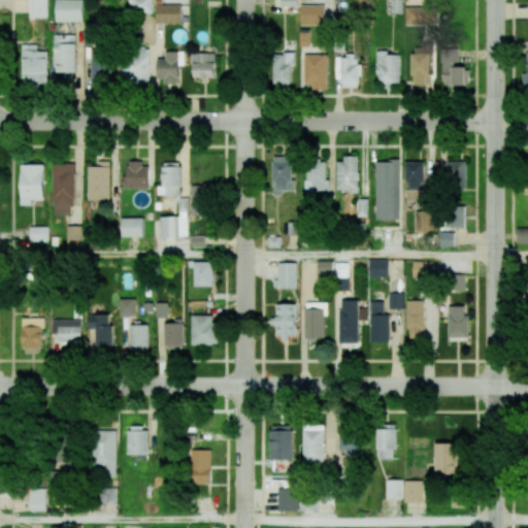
[(30,0),(48,0),(48,17),(31,17),(30,0)]
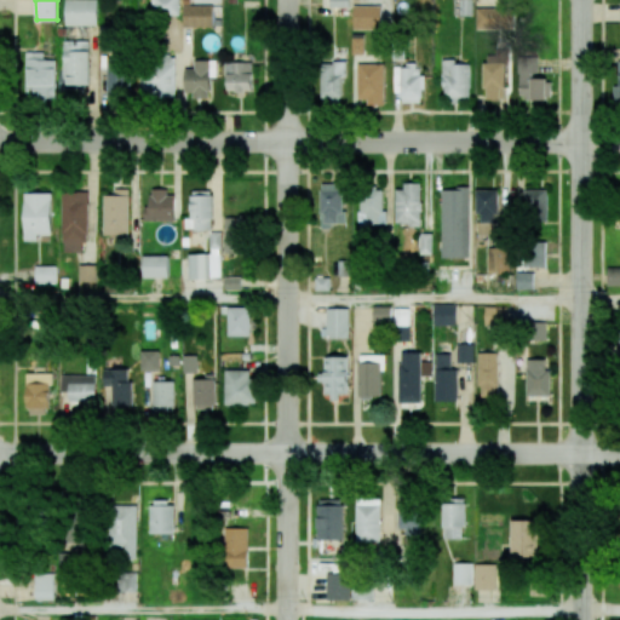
[(67,0),(98,0),(98,23),(67,23),(67,0)]
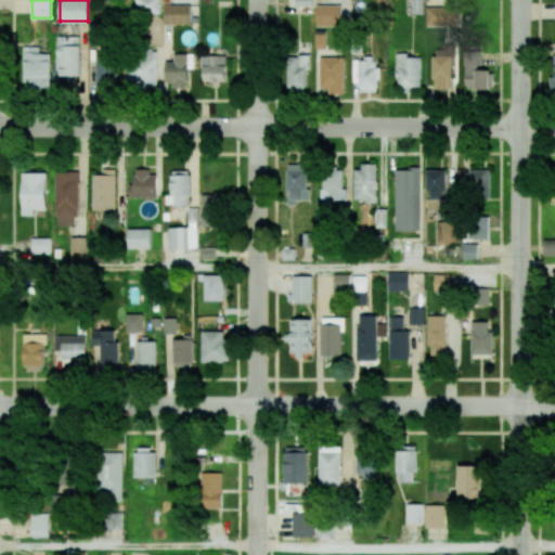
[(138,0),(162,0),(162,12),(138,12),(138,0)]
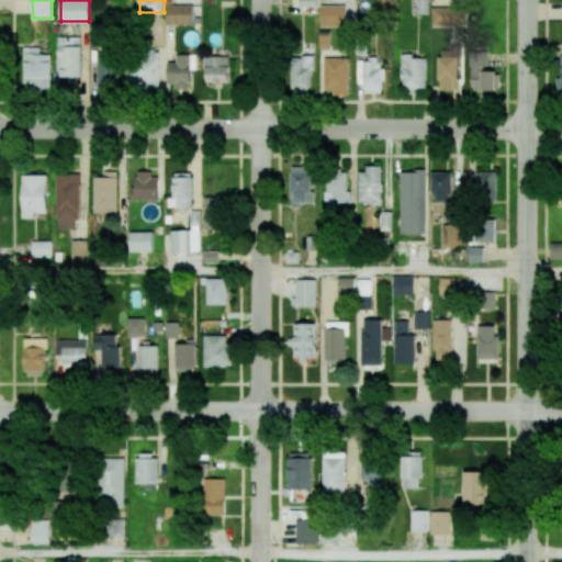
[(416,0),(416,13),(428,14),(428,0),(416,0)]
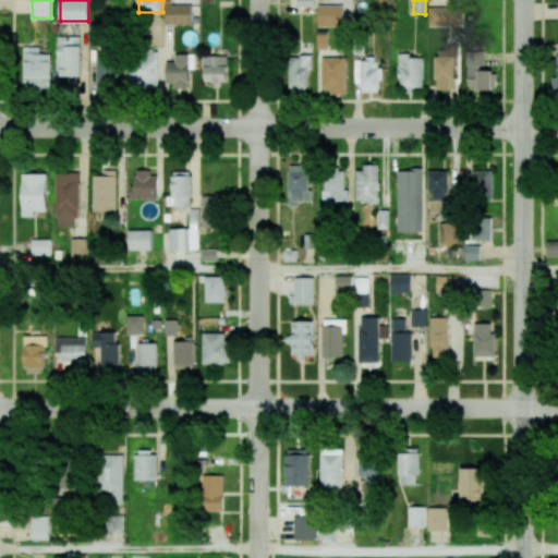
[(167,3),(193,3),(193,23),(167,23),(167,3)]
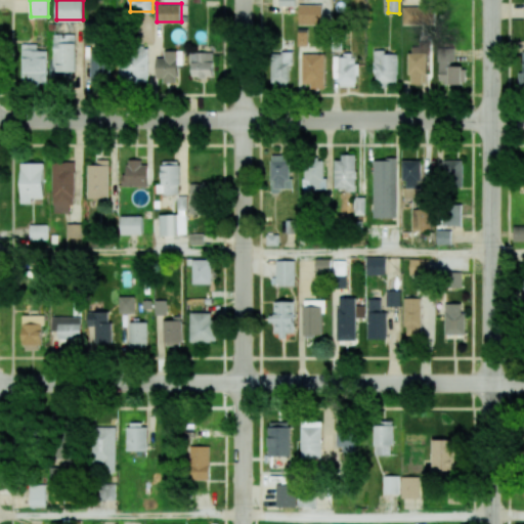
[(298,25),(321,25),(322,5),(299,4),(298,25)]
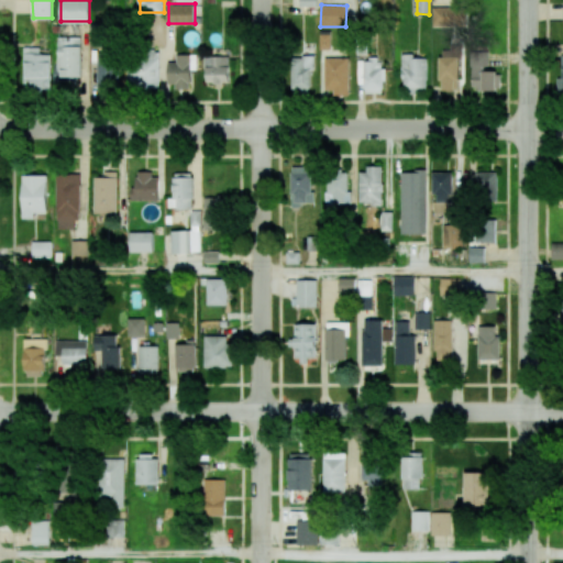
[(432,25),(459,26),(460,9),(432,8),(432,25)]
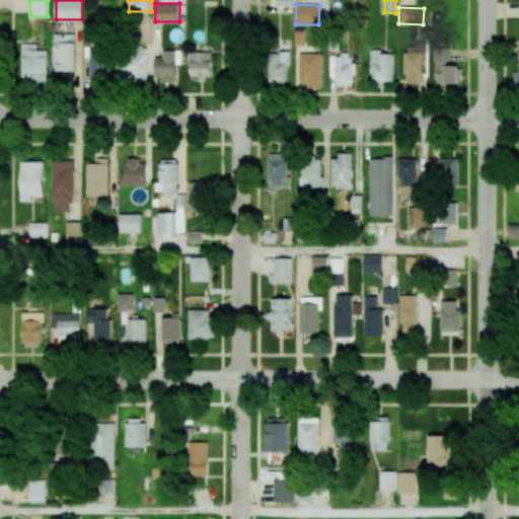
[(85,19),(97,19),(98,41),(85,41),(85,19)]
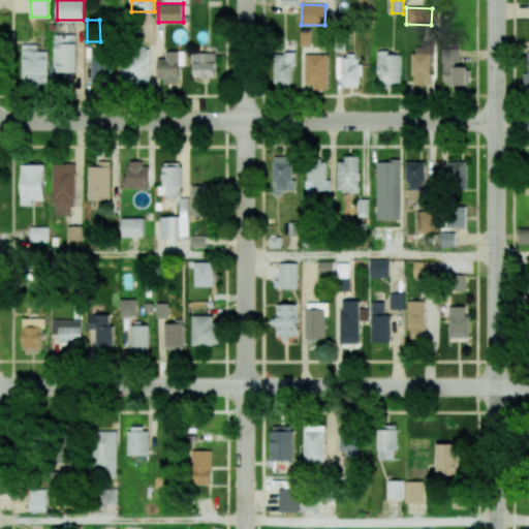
[(301,47),(311,47),(311,32),(301,32),(301,47)]
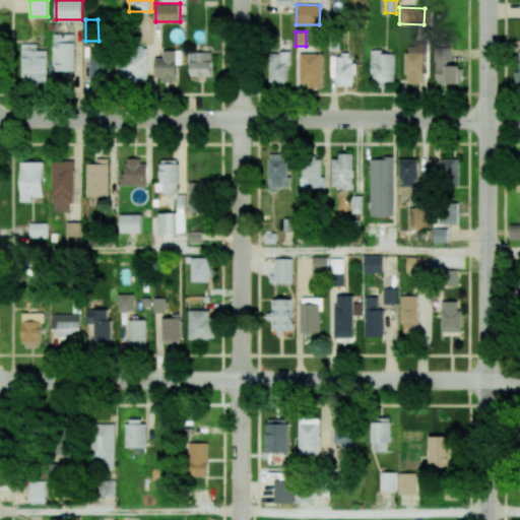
[(74,71),(75,35),(54,35),(54,70),(74,71)]
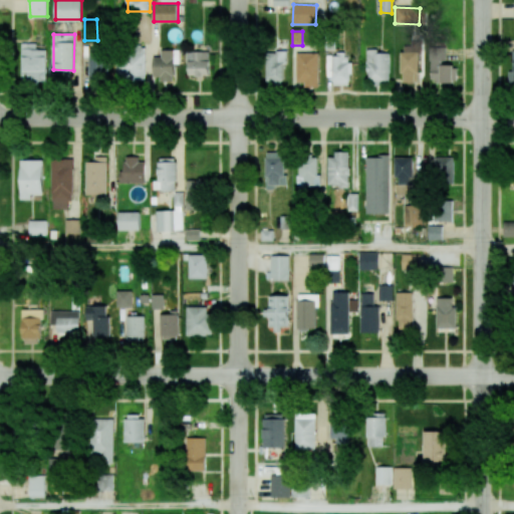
[(47,49),(36,49),(37,43),(23,43),(22,81),(47,82),(47,49)]
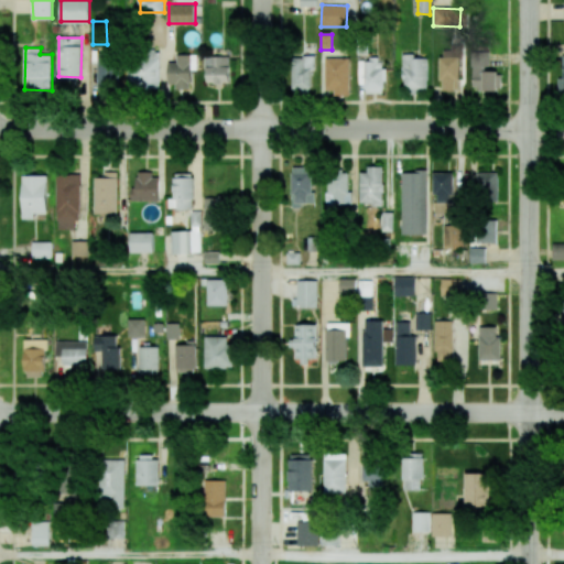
[(129,88),(160,87),(159,51),(141,52),(141,62),(128,63),(129,88)]
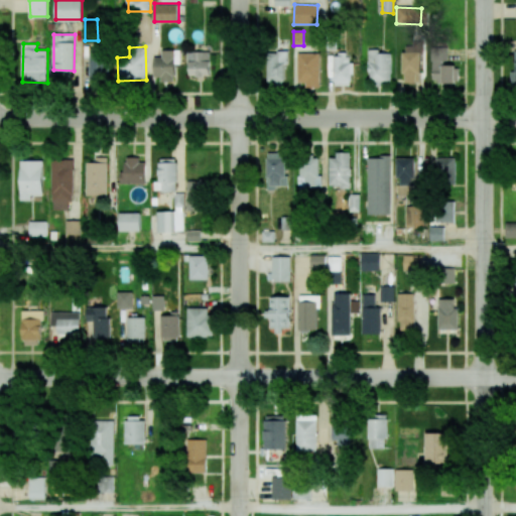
[(90,82),(109,82),(109,48),(89,48),(90,82)]
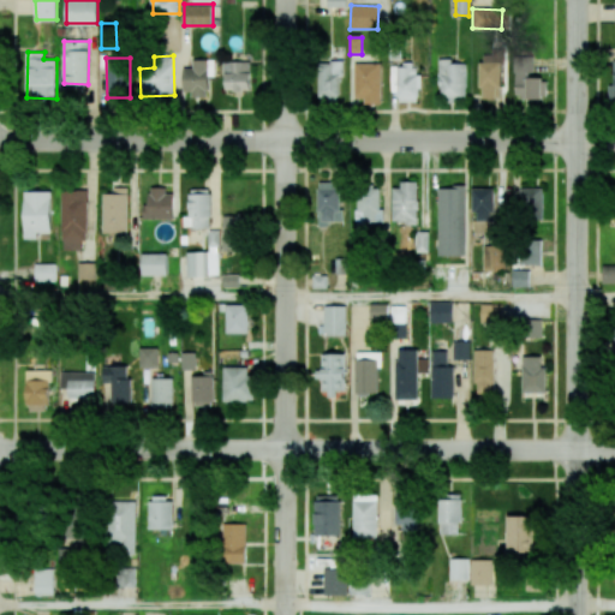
[(183,69),(184,96),(208,95),(208,77),(214,76),(214,59),(191,60),(192,67),(183,69)]
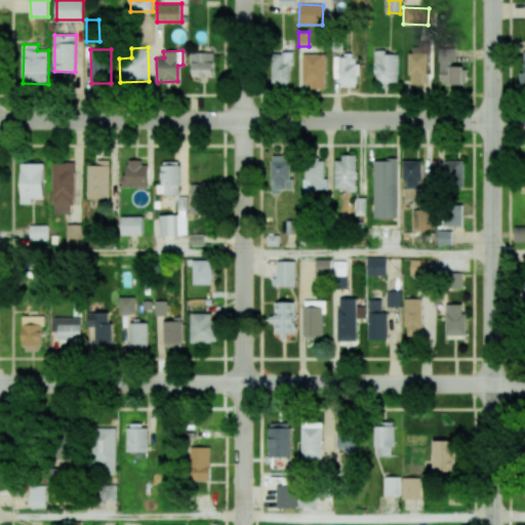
[(398,82),(397,54),(386,54),(386,50),(374,50),(375,82),(398,82)]
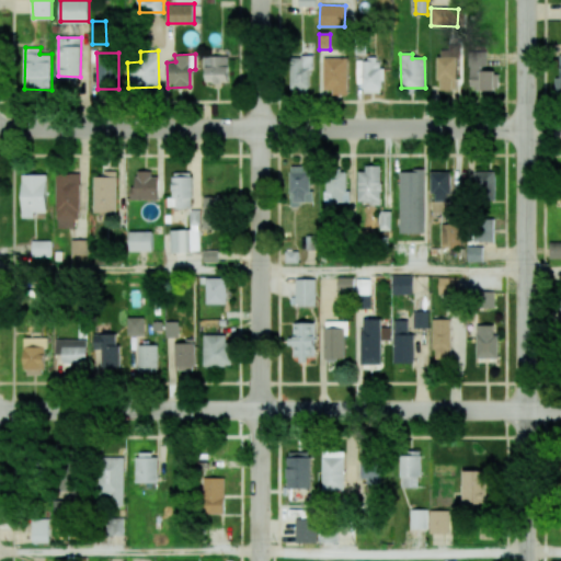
[(229,82),(228,56),(204,57),(205,83),(229,82)]
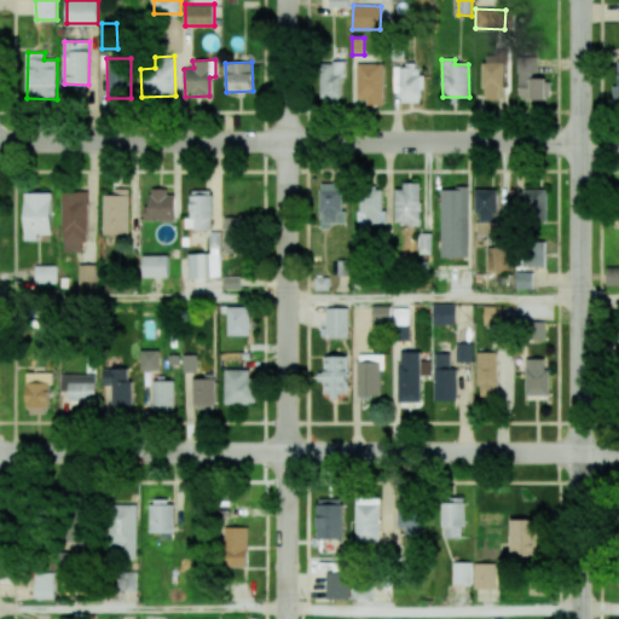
[(342,62),(319,63),(320,104),(343,103),(342,62)]
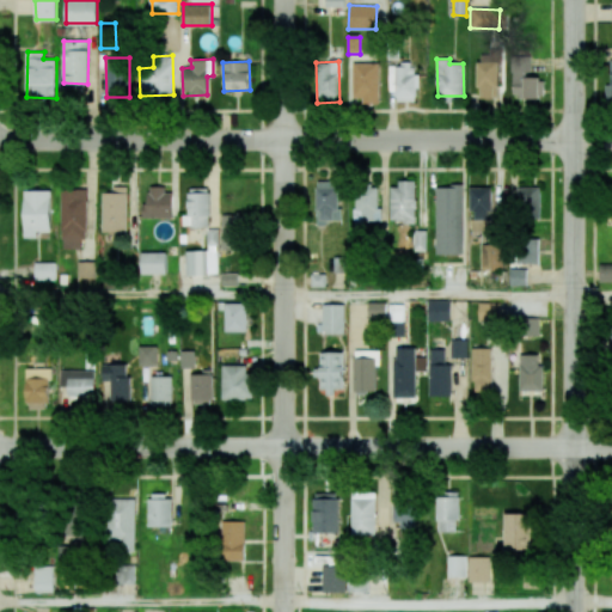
[(499,62),(477,62),(477,98),(499,98),(499,62)]
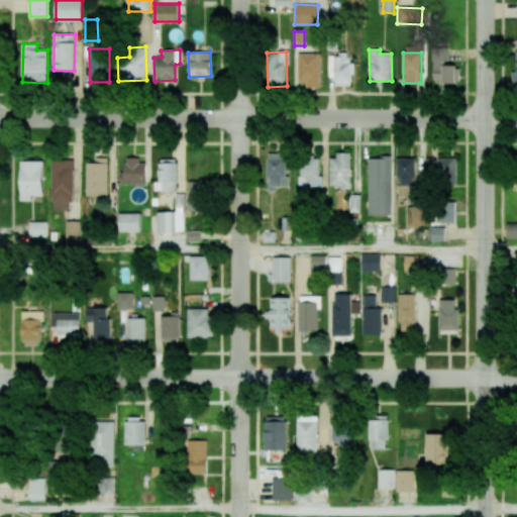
[(298,83),(306,83),(306,87),(320,87),(321,54),(298,54),(298,83)]
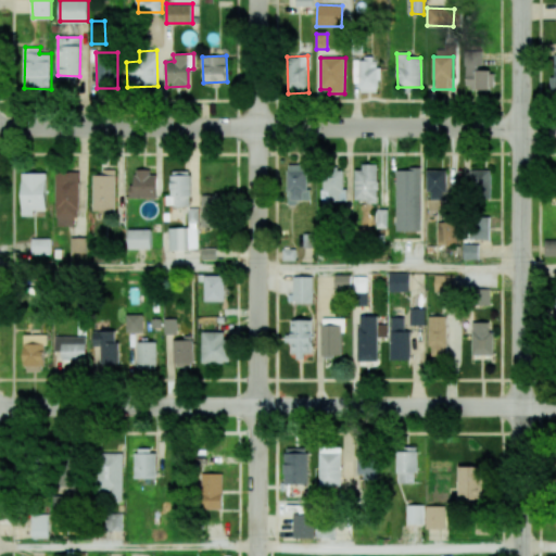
[(379,67),(373,67),(373,58),(352,59),(353,84),(359,84),(359,92),(380,91),(379,67)]
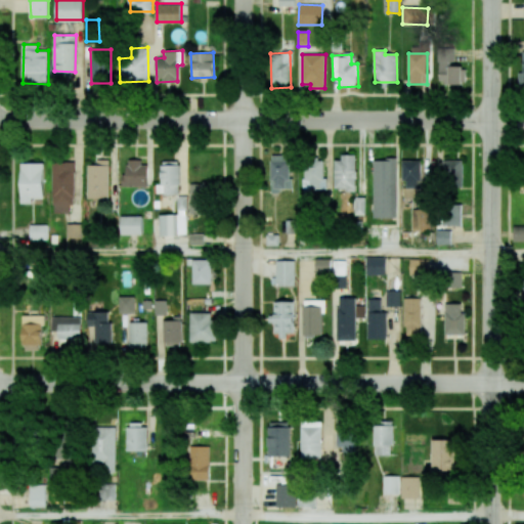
[(438,83),(461,83),(462,66),(448,66),(448,54),(438,54),(438,83)]
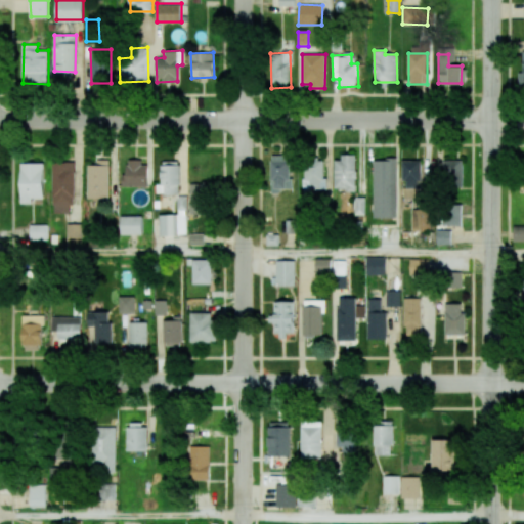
[(291,189),(292,155),(271,155),(270,192),(279,193),(279,188),(291,189)]
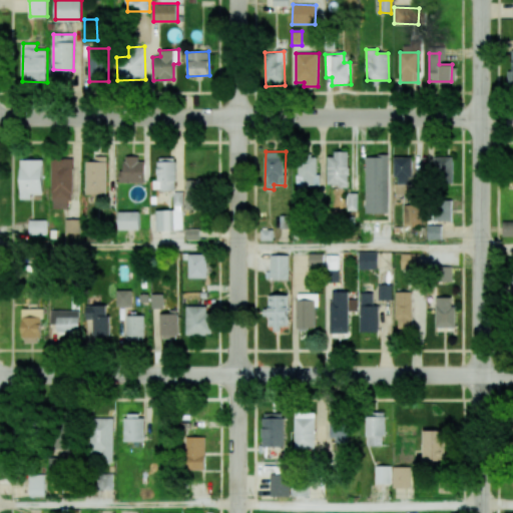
[(328,185),(348,185),(349,153),(328,153),(328,185)]
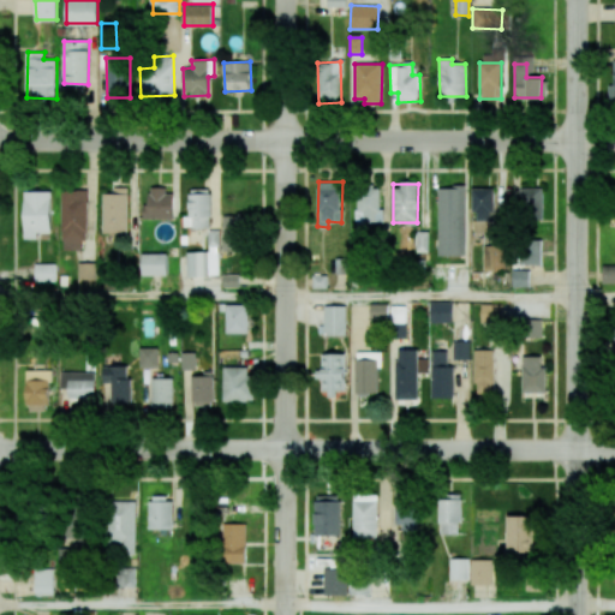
[(439,255),(439,186),(466,186),(466,255),(439,255)]
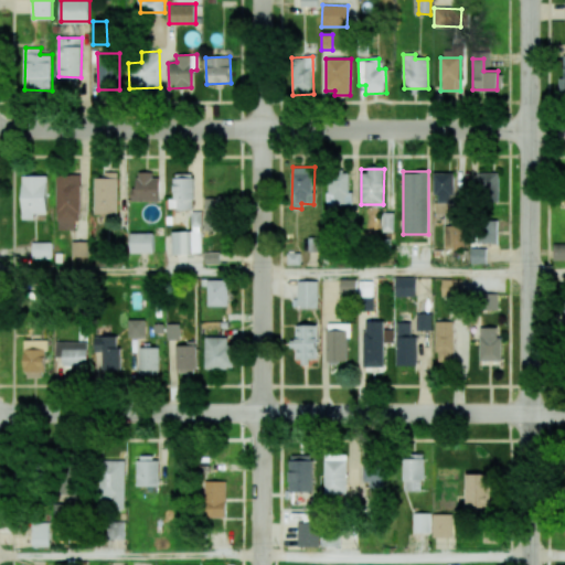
[(94,178),(95,214),(118,214),(117,172),(103,172),(104,178),(94,178)]
